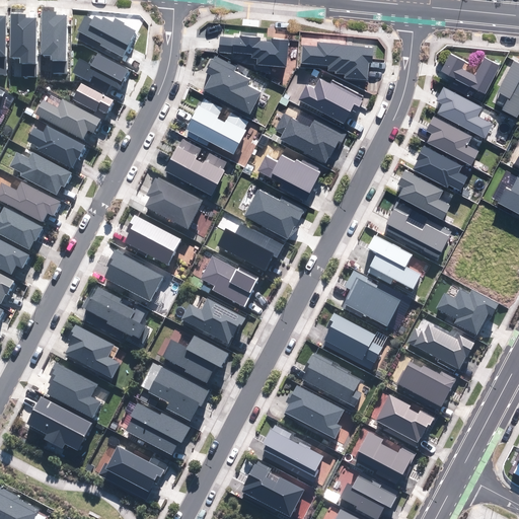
[(56,12),(42,12),(42,55),(51,55),(51,73),(66,73),(66,15),(56,15),(56,12)]
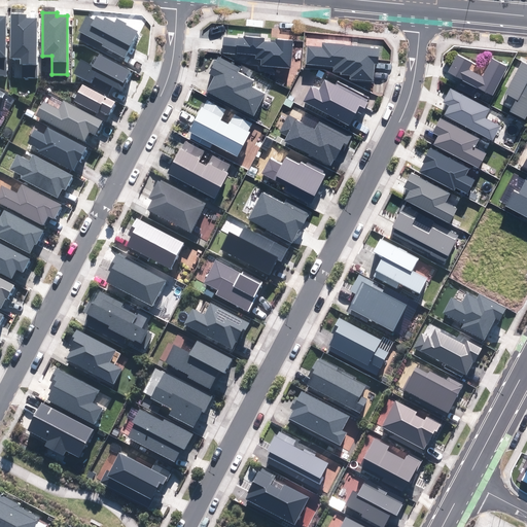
[(26,14),(10,14),(10,58),(21,58),(21,77),(36,77),(35,19),(26,19),(26,14)]
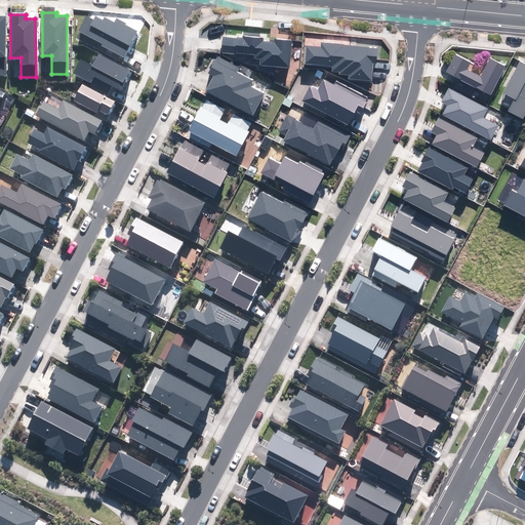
[(86,16),(75,38),(121,63),(137,33),(124,26),(125,24),(116,19),(114,23),(105,18),(104,22),(95,17),(93,21),(86,16)]
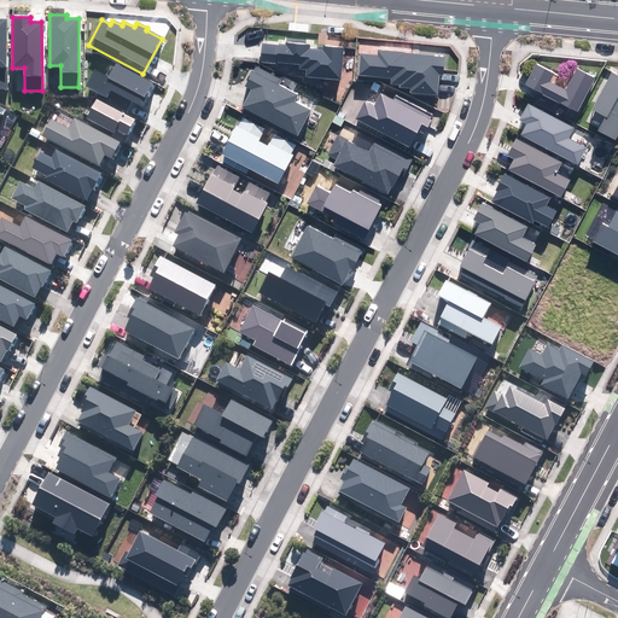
[(313,25),(290,23),(289,31),(312,33),(313,25)]
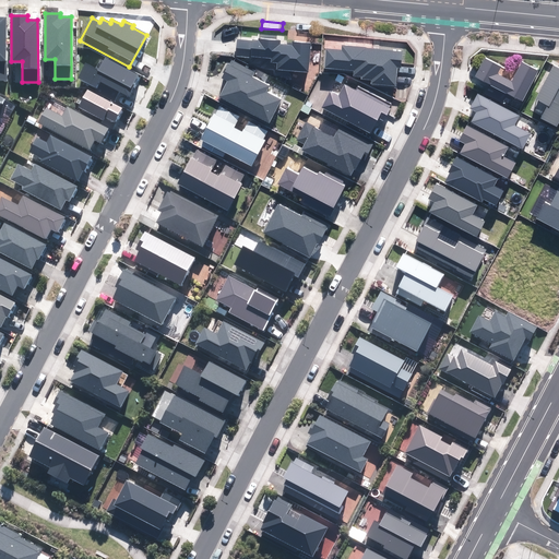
[(253,42),(238,39),(236,55),(272,59),(271,62),(277,62),(277,69),(308,72),(311,45),(293,43),(293,45),(280,44),(281,40),(260,39),(259,40),(253,39),(253,42)]
